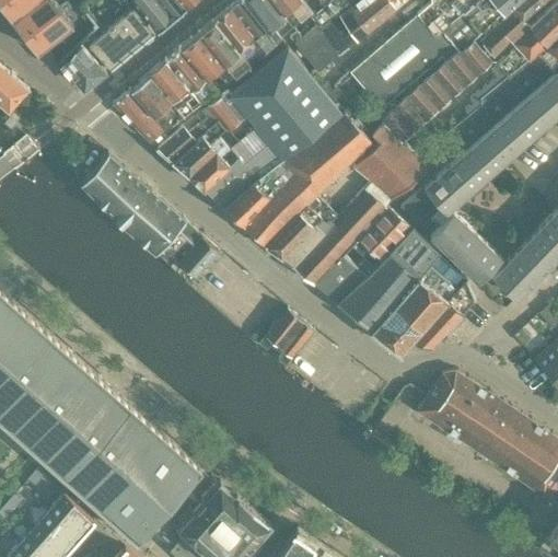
[(4,0),(1,3),(14,20),(38,0),(4,0)]
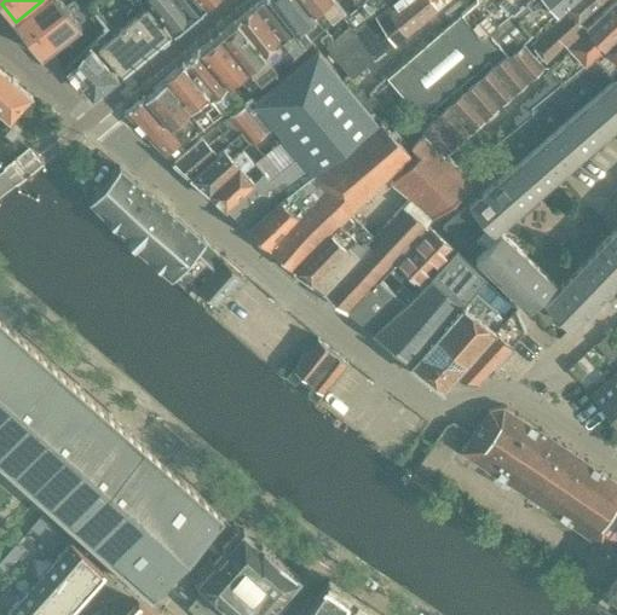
[(42,0),(16,22),(30,40),(70,9),(62,0),(42,0)]
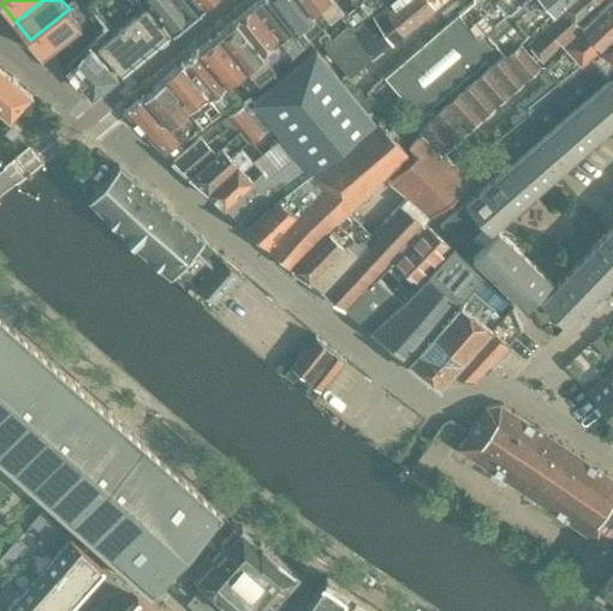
[(128,0),(123,5),(137,21),(159,47),(171,36),(140,0),(128,0)]
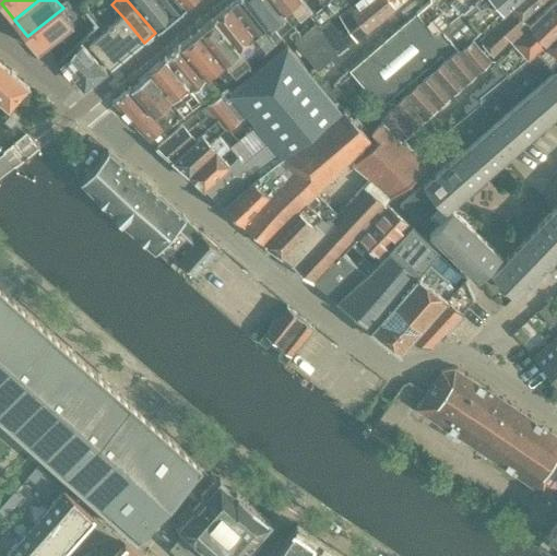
[(132,0),(158,31),(175,16),(161,0),(132,0)]
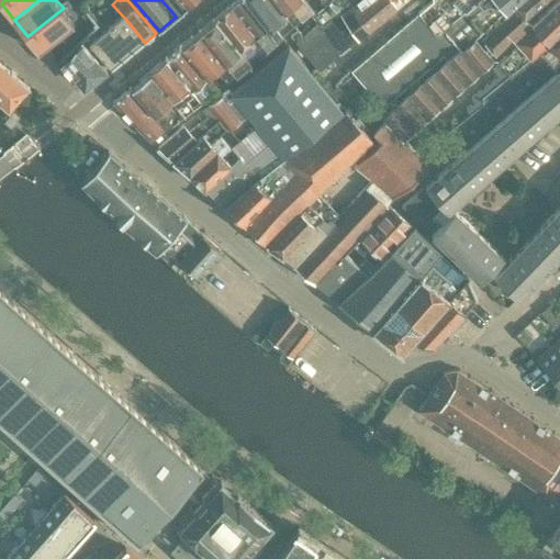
[(161,0),(176,17),(188,8),(181,0),(161,0)]
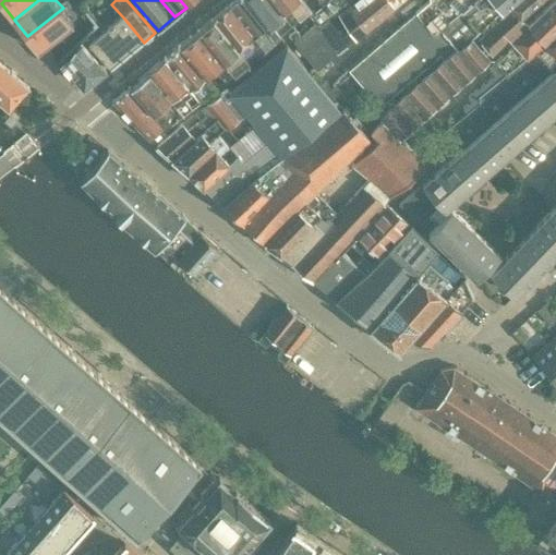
[(242,0),(230,10),(264,49),(268,46),(270,49),(276,45),(273,40),(273,39),(242,0)]
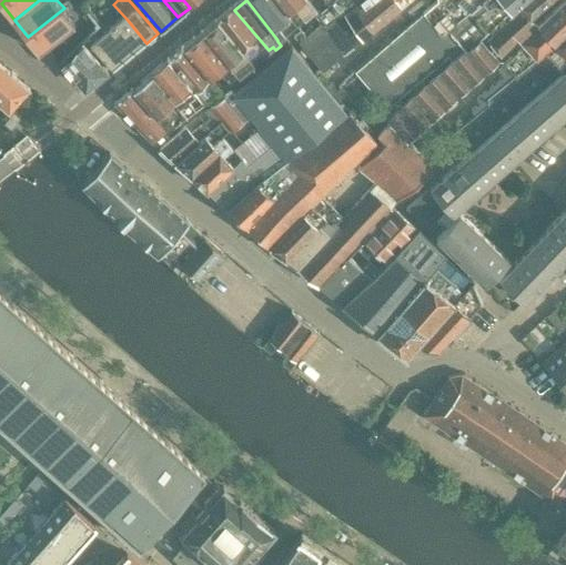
[(276,0),(245,0),(246,0),(278,40),(281,43),(299,28),(292,20),(287,14),(276,0)]
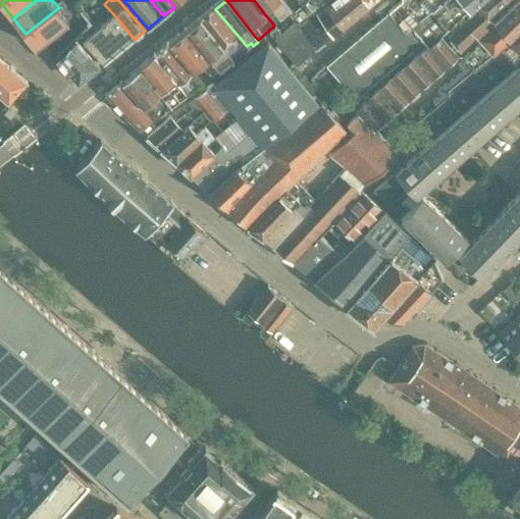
[(254,0),(264,13),(271,8),(281,20),(292,11),(282,0),(254,0)]
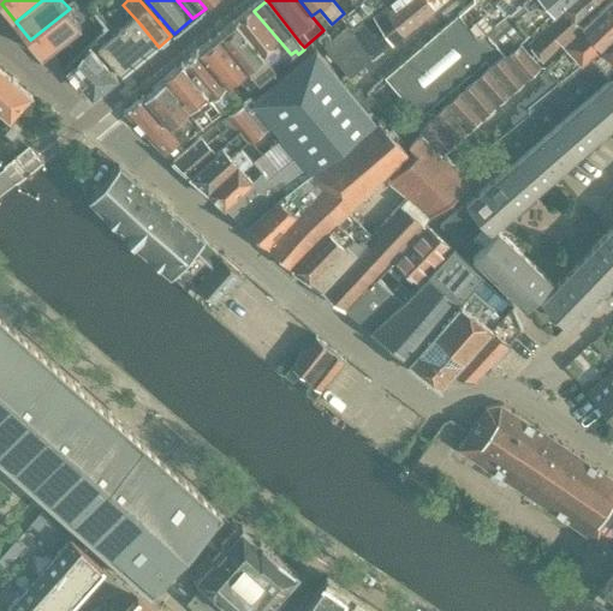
[(368,0),(344,22),(351,29),(355,35),(359,31),(375,19),(387,10),(399,0),(368,0)]
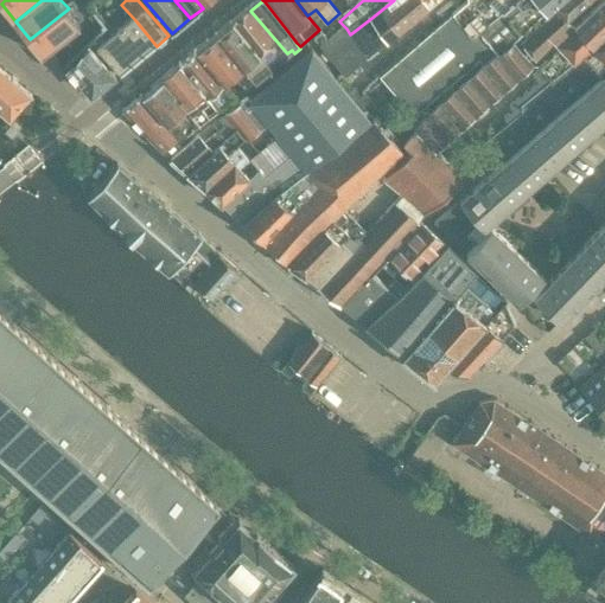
[(399,0),(394,0),(382,10),(400,37),(415,24),(399,0)]
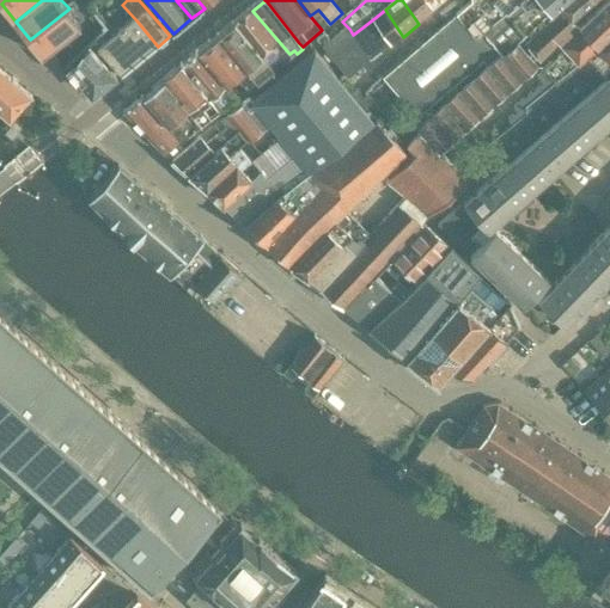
[(402,0),(419,24),(434,11),(426,0),(402,0)]
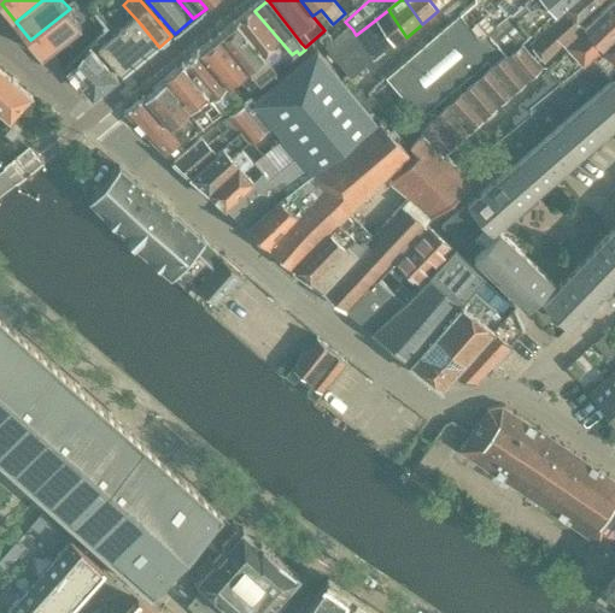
[(429,0),(438,11),(451,0),(429,0)]
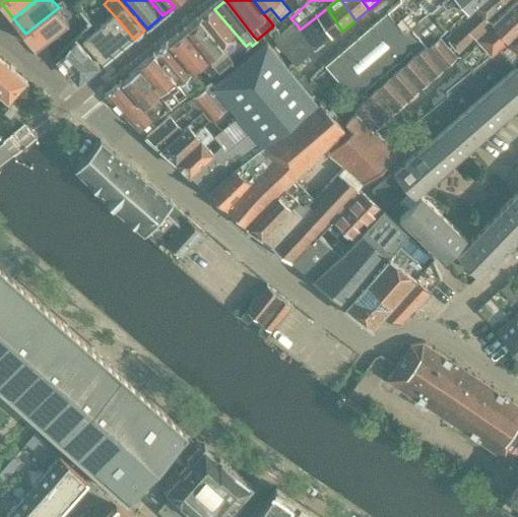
[(404,34),(408,30),(418,22),(427,15),(417,4),(423,0),(401,0),(402,4),(388,15),(404,34)]
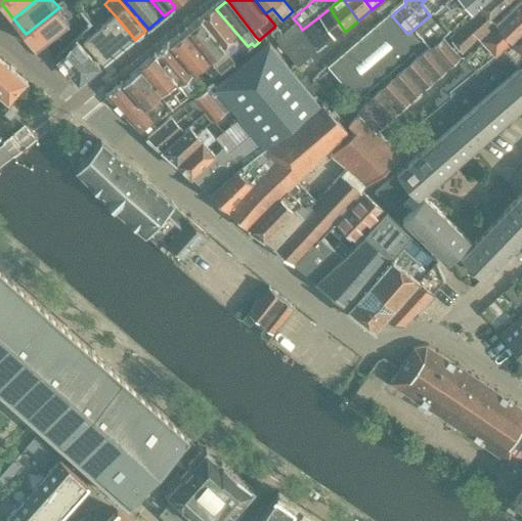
[(411,31),(428,48),(429,48),(430,50),(444,39),(458,26),(461,29),(481,11),(478,7),(485,0),(449,0),(430,15),(422,23),(411,31)]
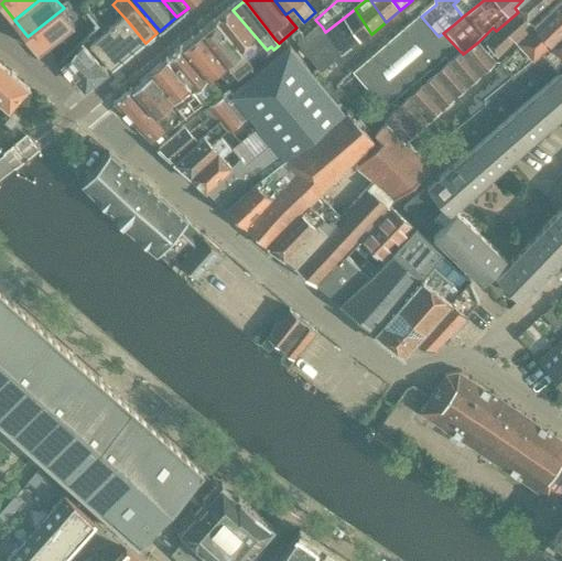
[(458,0),(453,4),(463,17),(484,0),(458,0)]
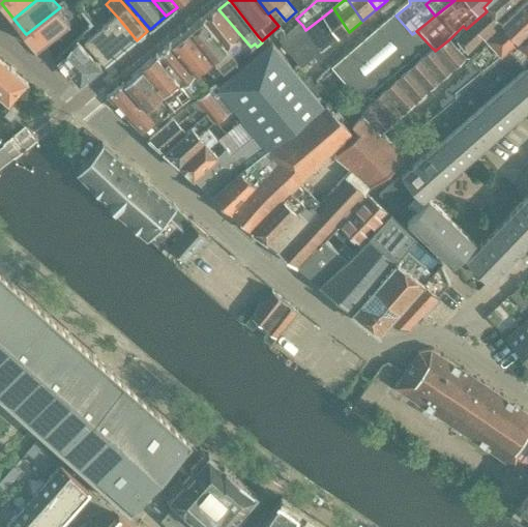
[(499,23),(497,22),(495,20),(517,0),(491,0),(484,7),(487,11),(466,29),(455,39),(467,55),(484,39),(486,40),(486,41),(502,26),(499,23)]
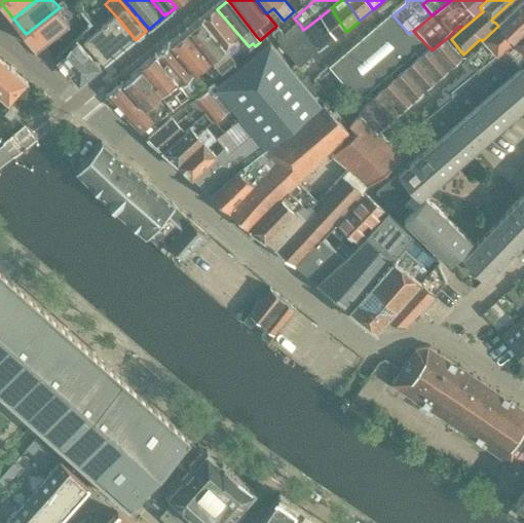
[(497,57),(523,33),(523,2),(498,26),(482,41),(487,46),(469,63),(469,64),(478,74),(497,57)]
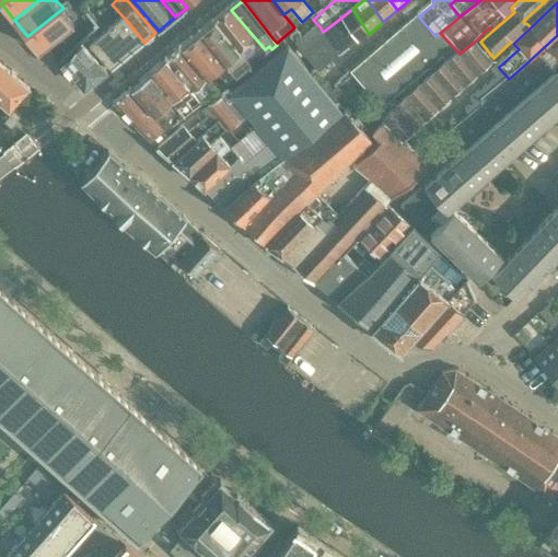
[(27,36),(41,54),(47,48),(77,25),(64,8),(27,36)]
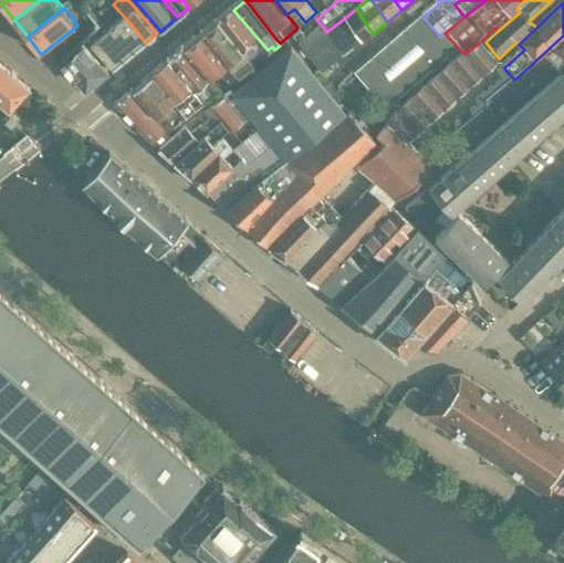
[(356,9),(345,18),(363,42),(373,34),(356,9)]
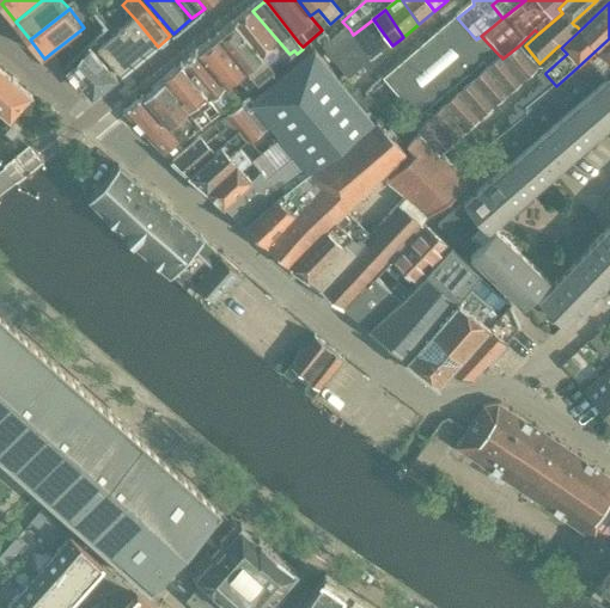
[(252,11),(235,24),(275,73),(293,59),(290,54),(252,11)]
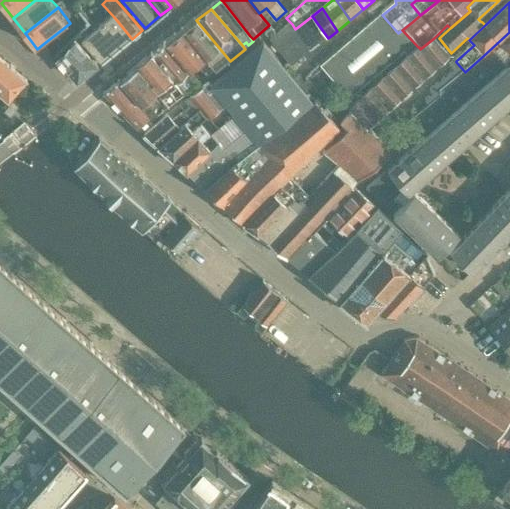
[(396,61),(405,53),(408,56),(418,47),(402,30),(398,33),(382,15),(367,28),(396,61)]
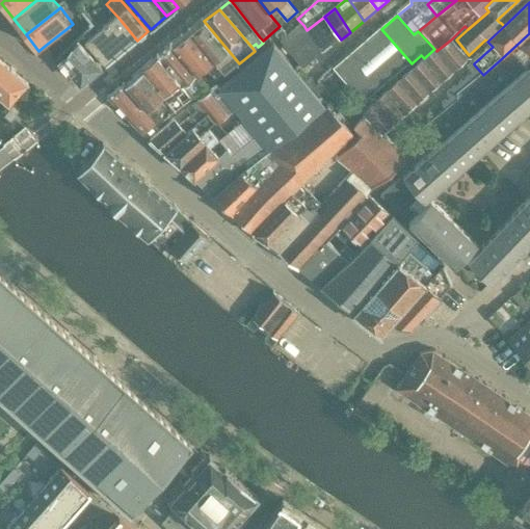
[(324,17),(311,27),(307,30),(308,31),(307,32),(323,54),(341,40),(324,17)]
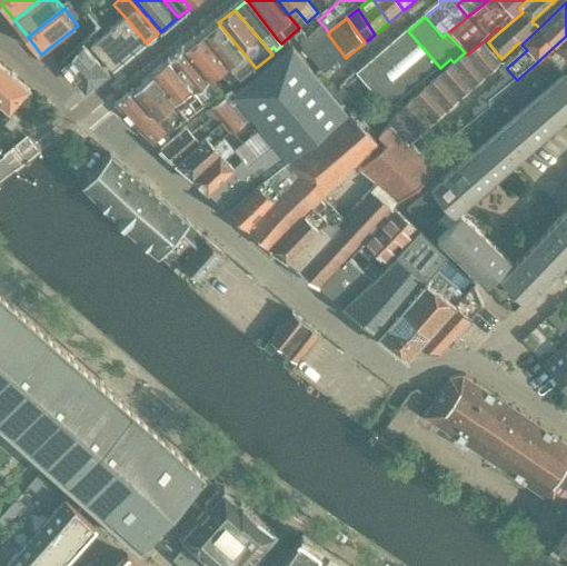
[(125,20),(116,28),(136,52),(147,43),(127,19),(125,20)]
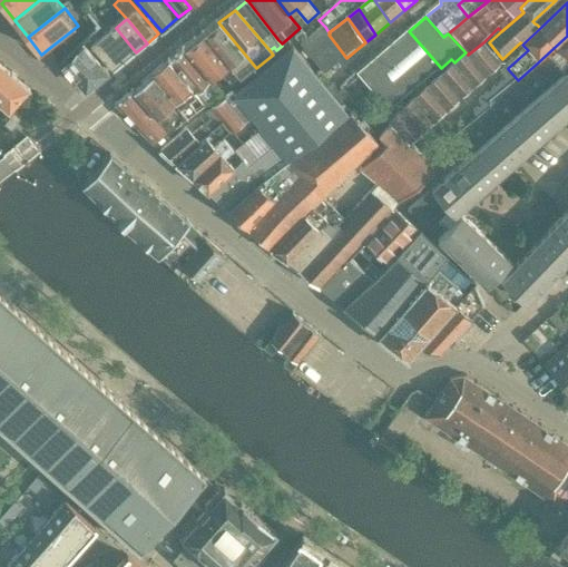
[(218,22),(204,35),(242,80),(256,68),(218,22)]
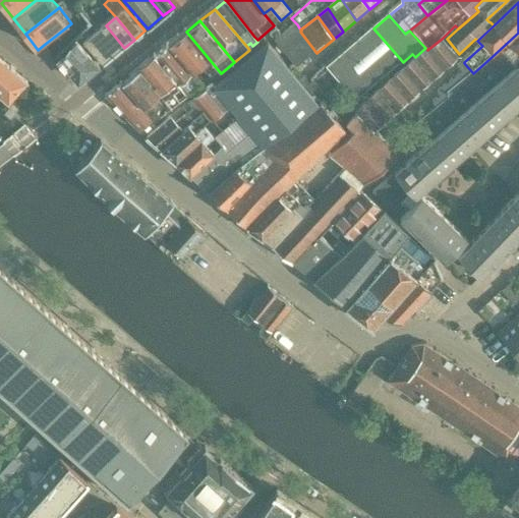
[(297,69),(316,53),(300,32),(301,31),(300,30),(297,24),(282,37),(278,32),(272,36),(297,69)]
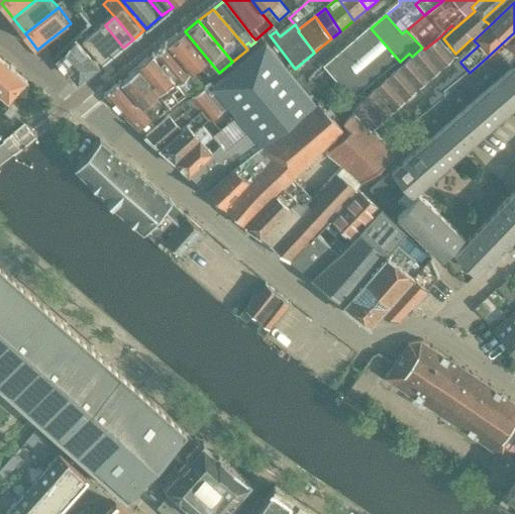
[(105,25),(95,33),(113,56),(123,47),(105,25)]
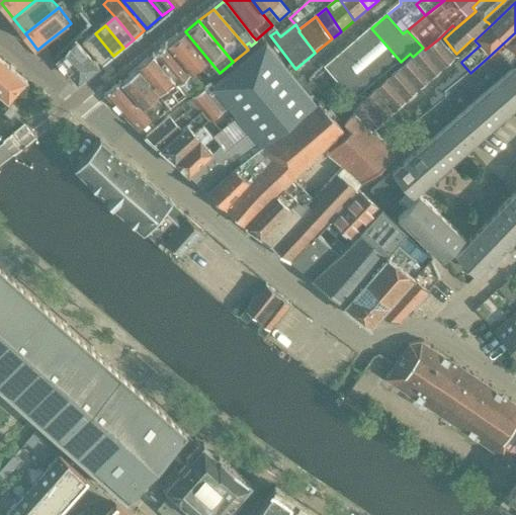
[(354,102),(401,62),(371,28),(325,68),(354,102)]
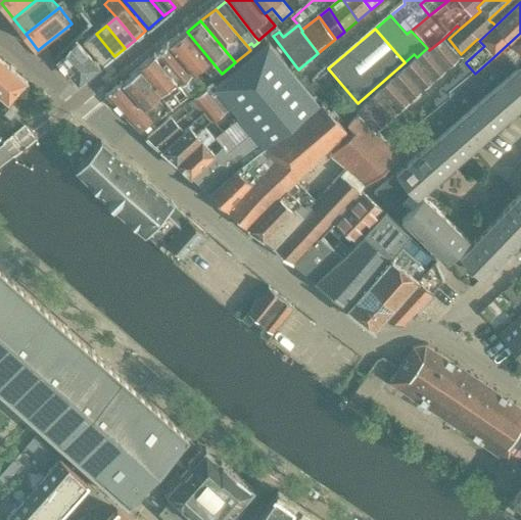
[(187,32),(170,45),(194,75),(202,67),(212,81),(222,74),(187,32)]
